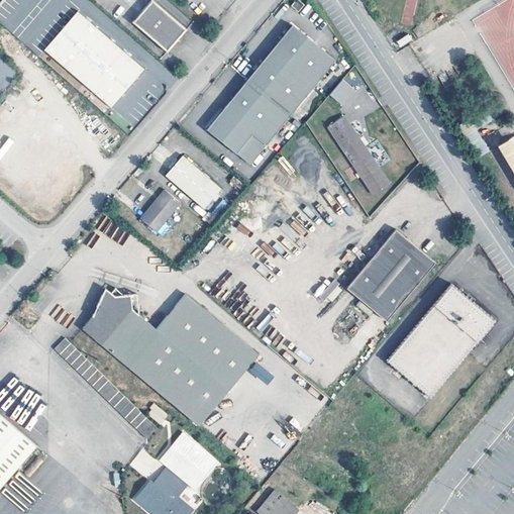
[(187,30),(152,0),(131,23),(167,54),(187,30)]
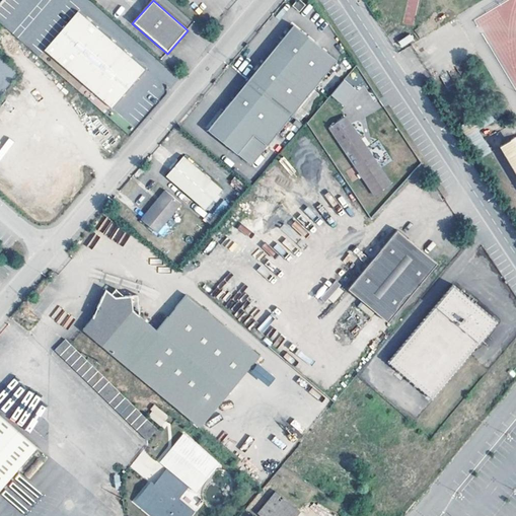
[(308,1),(307,0),(297,0),(295,2),(302,8),(308,1)]
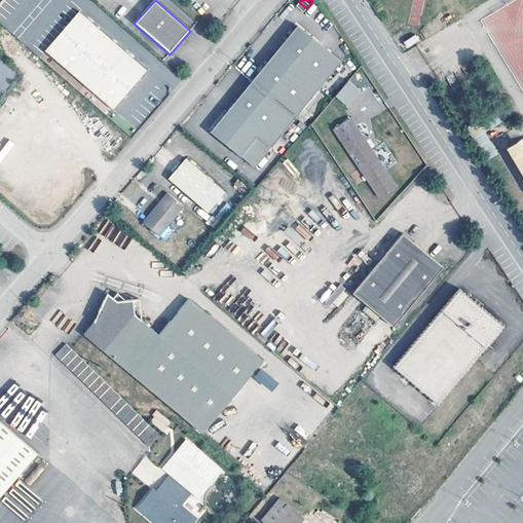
[(146,72),(79,12),(45,52),(112,111),(146,72)]
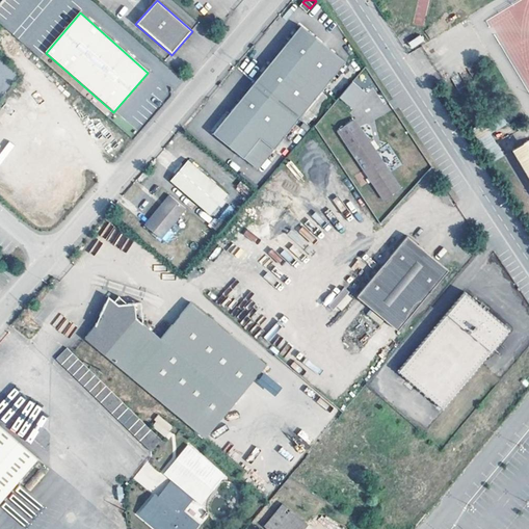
[(305,26),(258,82),(300,120),(349,62),(305,26)]
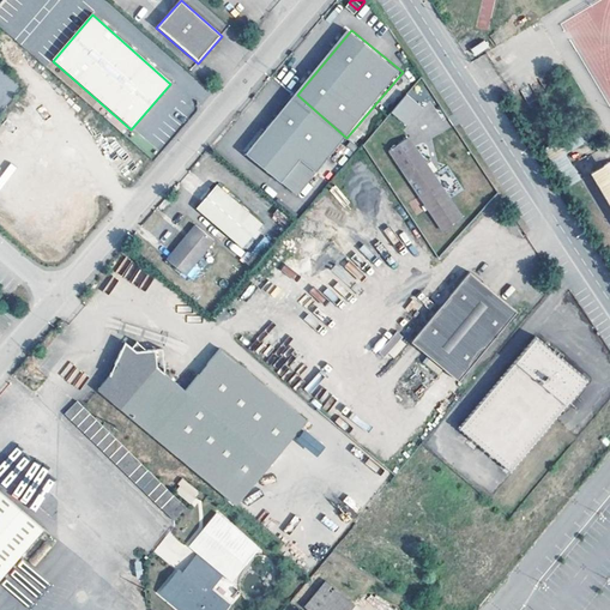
[(346,138),(297,95),(267,130),(272,134),(253,156),(283,182),(296,194),(346,138)]
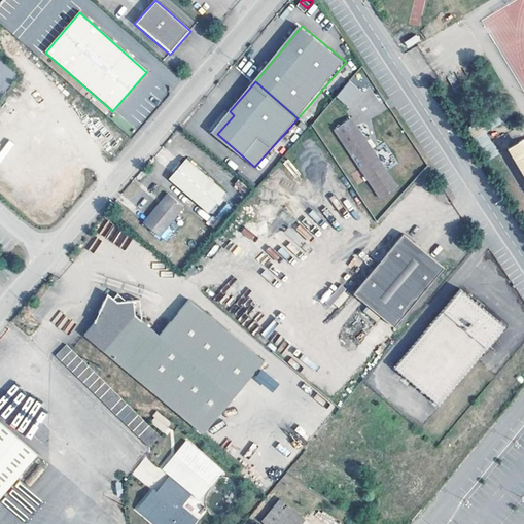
[(349,84),(336,100),(351,112),(363,97),(349,84)]
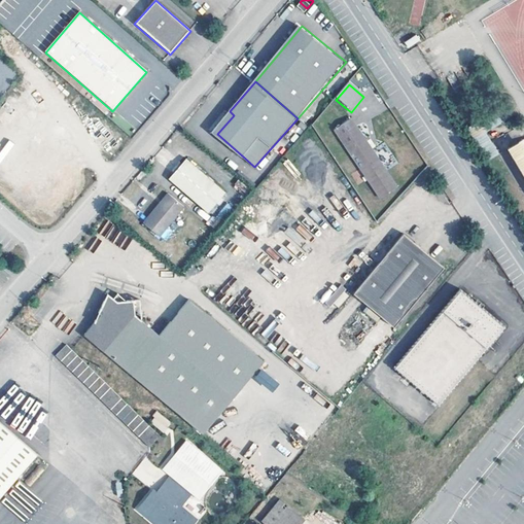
[(234,115),(230,111),(213,131),(217,134),(234,115)]
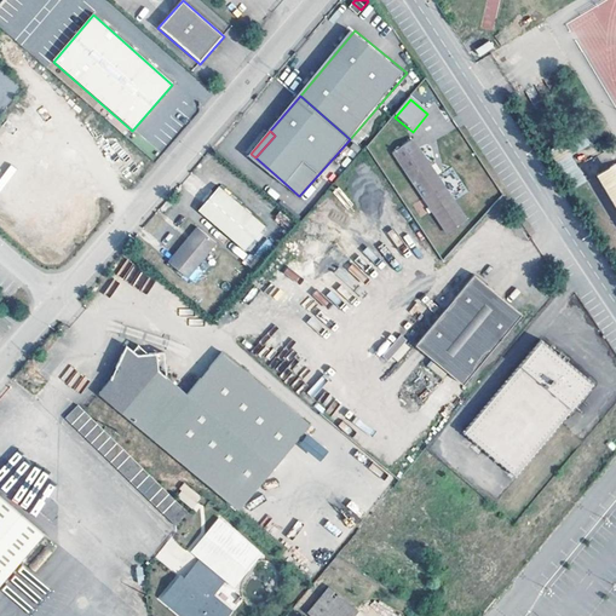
[(465,222),(412,147),(393,159),(448,235),(465,222)]
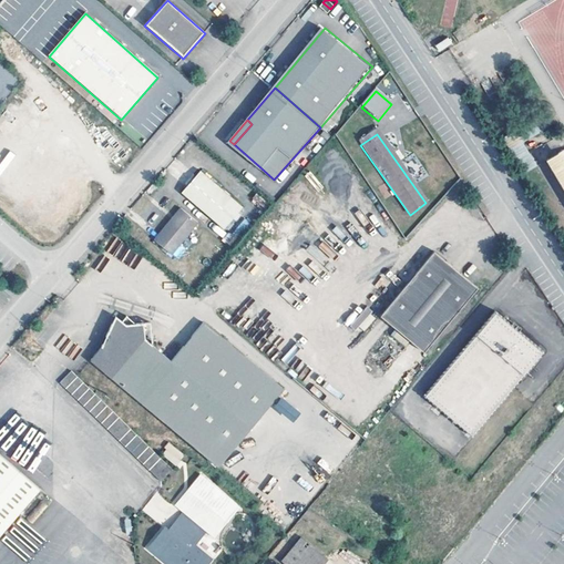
[(563,150),(545,161),(563,192),(563,150)]
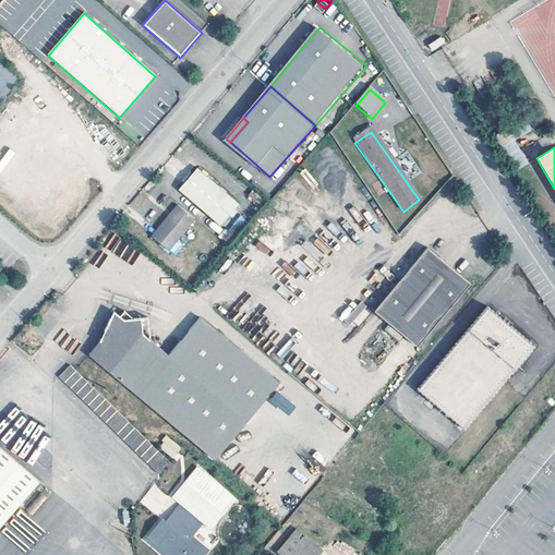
[(242,205),(200,170),(181,192),(224,226),(242,205)]
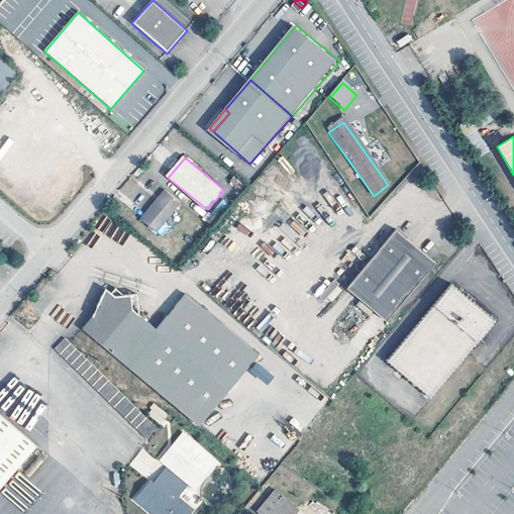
[(183,203),(168,190),(142,219),(158,232),(183,203)]
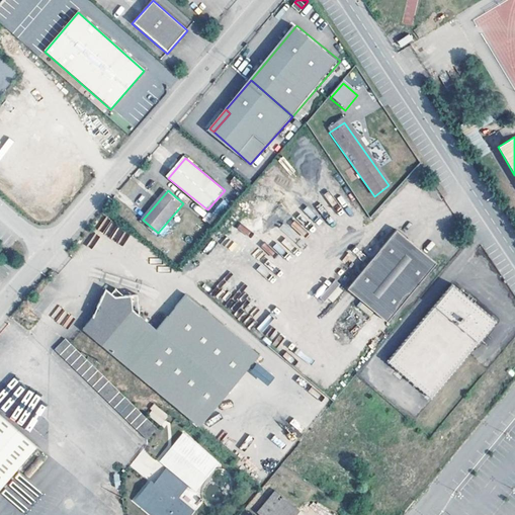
[(435,264),(396,231),(346,289),(384,323),(435,264)]
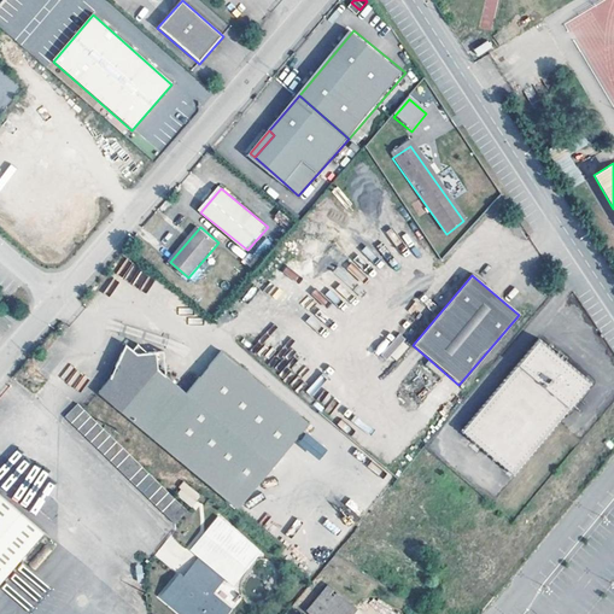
[(591,382),(539,339),(462,431),(513,474),(591,382)]
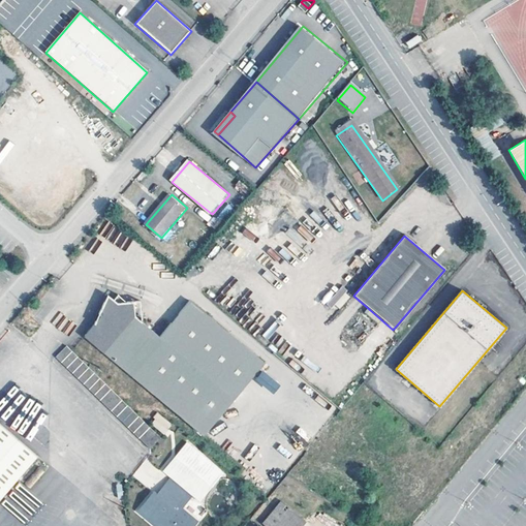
[(86,339),(141,383),(204,435),(211,427),(264,364),(261,362),(188,301),(158,338),(134,318),(134,304),(117,305),(106,299),(102,301),(96,314),(99,316),(91,326),(86,331),(82,335),(86,339)]
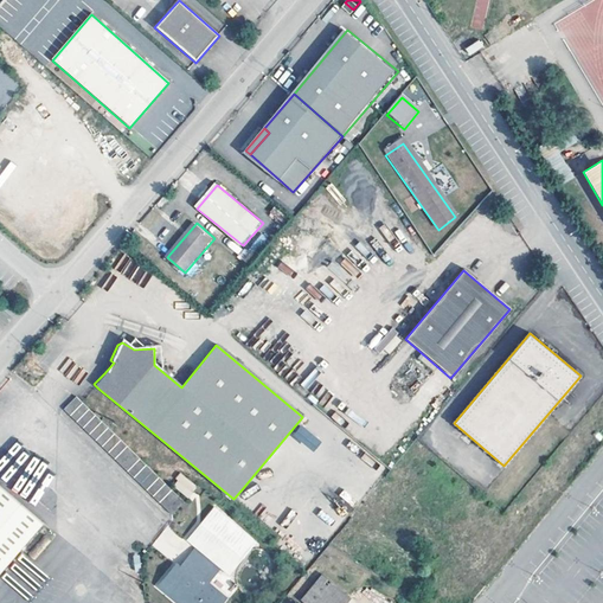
[(114,363),(110,360),(104,373),(114,363)]
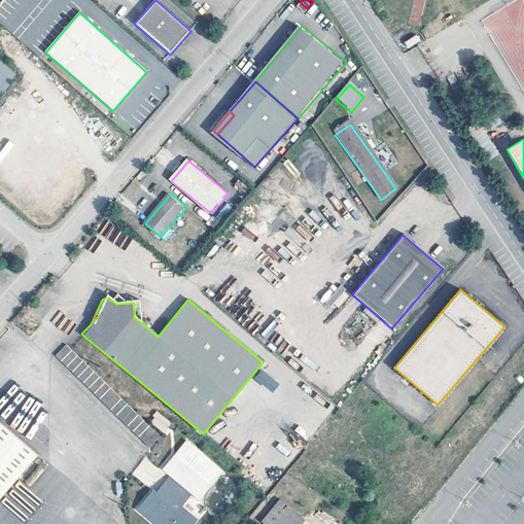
[(71,346),(67,343),(55,355),(148,447),(160,435),(71,346)]
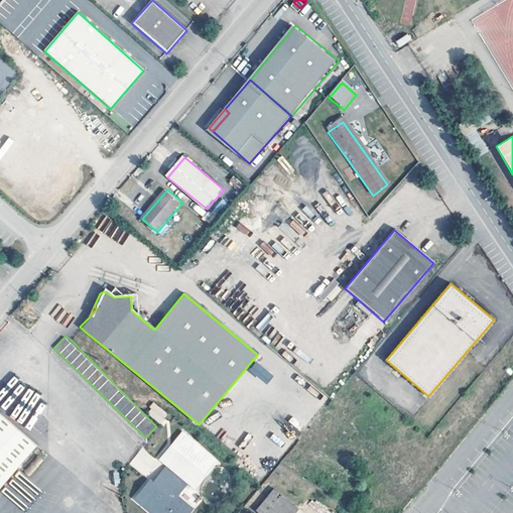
[(35,385),(28,388),(26,386),(6,396),(17,417),(45,403),(35,385)]
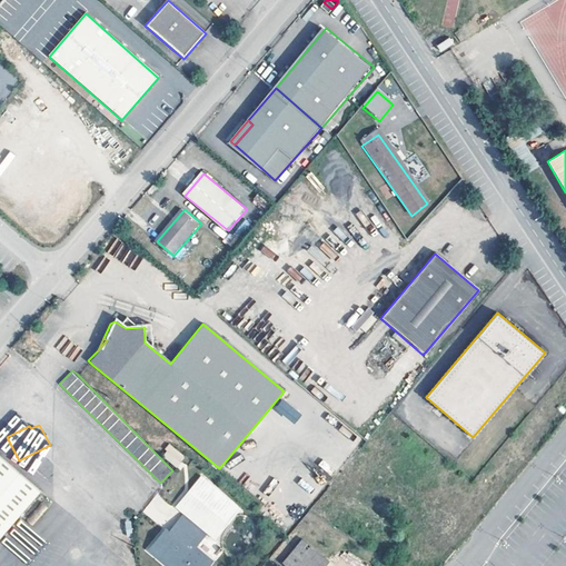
[(180,465),(189,454),(174,442),(165,452),(180,465)]
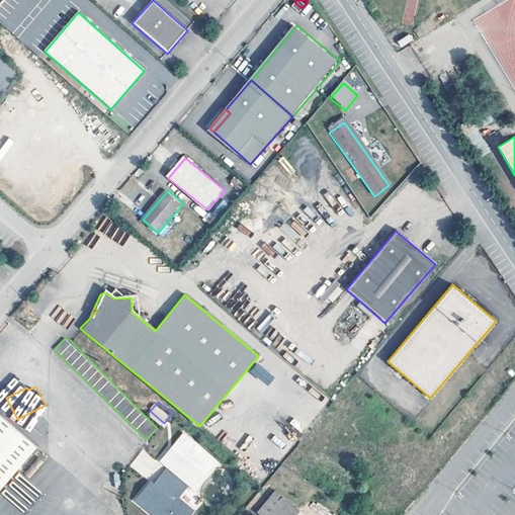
[(0,487),(36,445),(0,413),(0,487)]
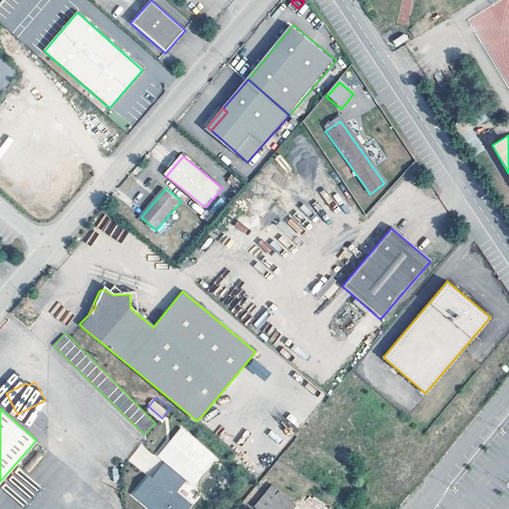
[(160,453),(167,459),(151,478),(149,476),(134,493),(152,508),(185,508),(190,504),(174,491),(187,475),(196,483),(219,454),(183,424),(160,453)]
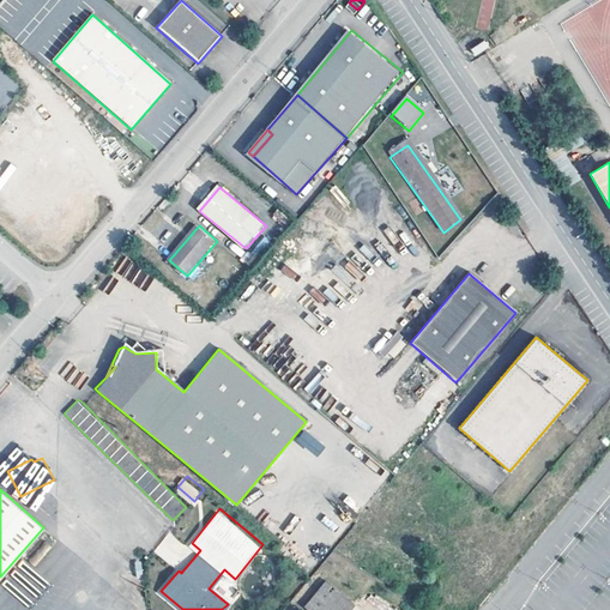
[(344,609),(350,603),(324,580),(302,605),(307,609),(344,609)]
